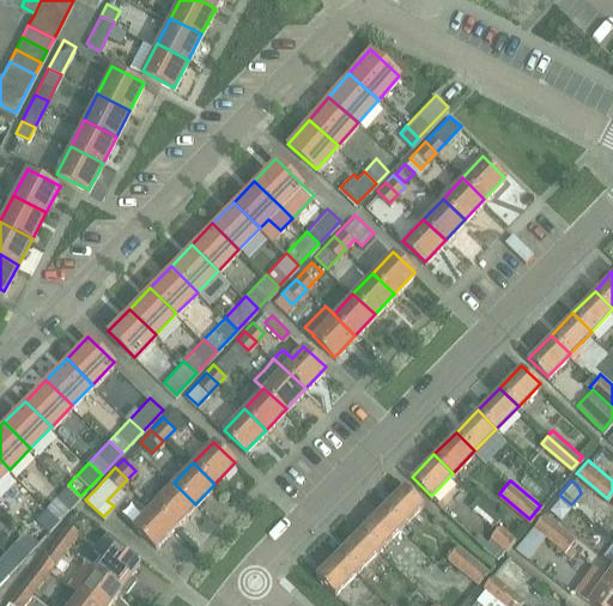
[(153,503),(176,525),(195,504),(174,483),(153,503)]
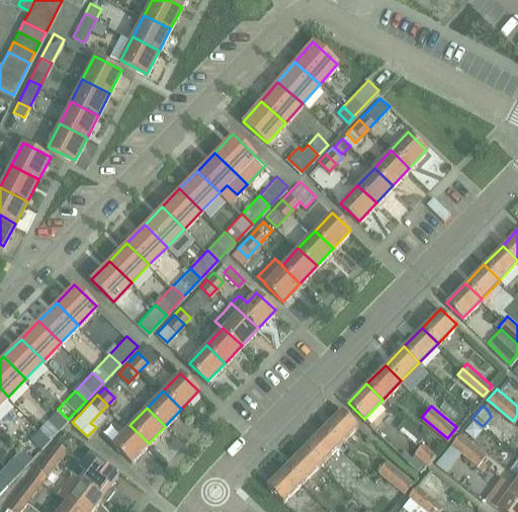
[(58,409),(49,418),(60,428),(68,419),(58,409)]
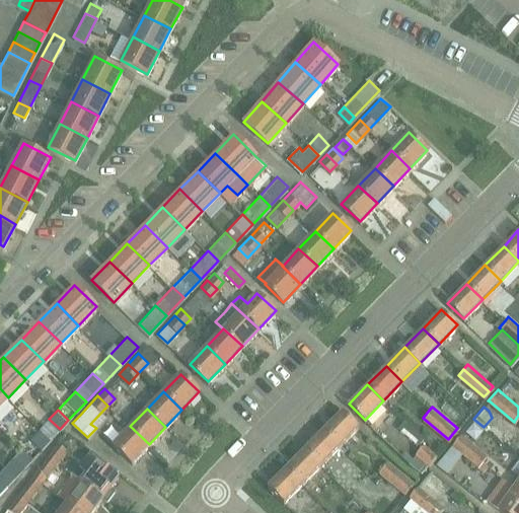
[(343,410),(323,430),(340,445),(359,426),(343,410)]
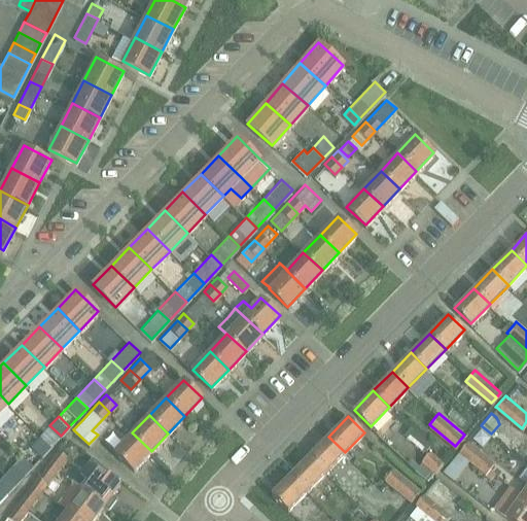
[(403,433),(424,450),(427,446),(429,443),(410,426),(403,433)]
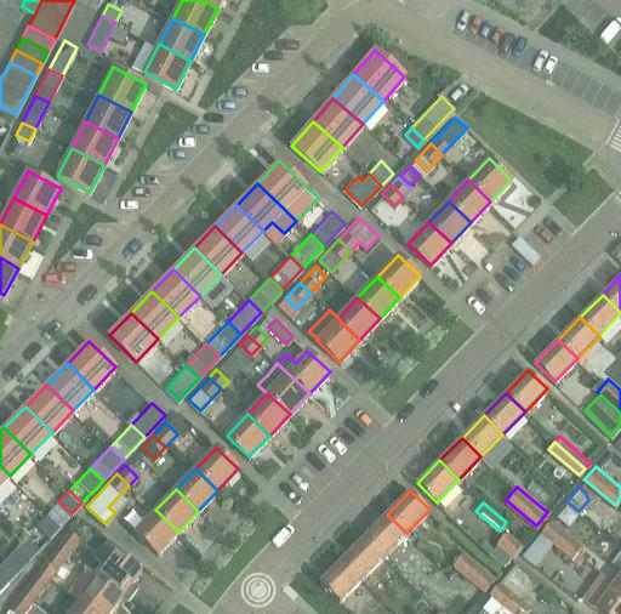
[(158,553),(178,532),(155,510),(136,532),(158,553)]
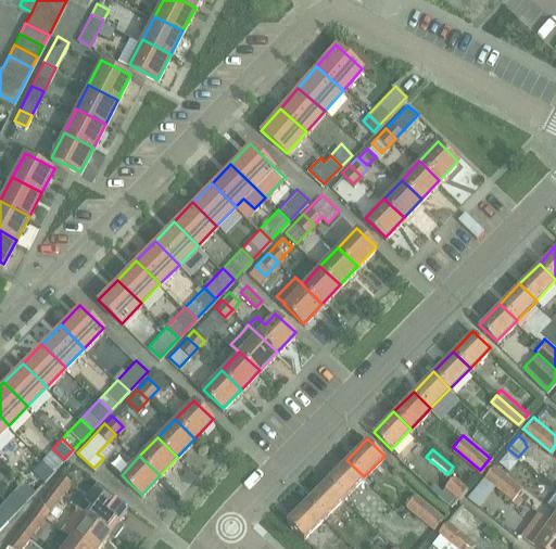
[(43,458),(34,468),(46,479),(54,469),(43,458)]
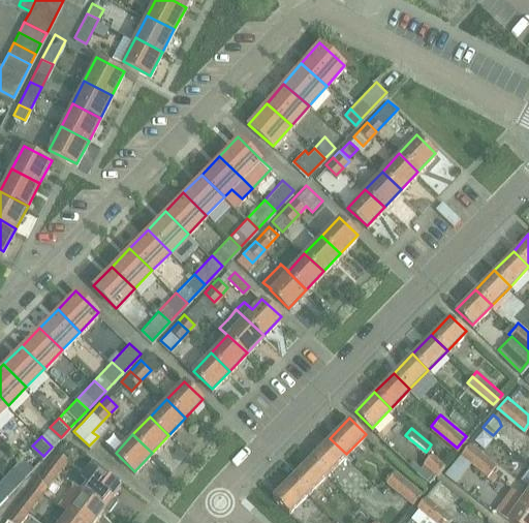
[(330,438),(311,457),(328,473),(340,485),(359,466),(358,465),(346,454),(330,438)]
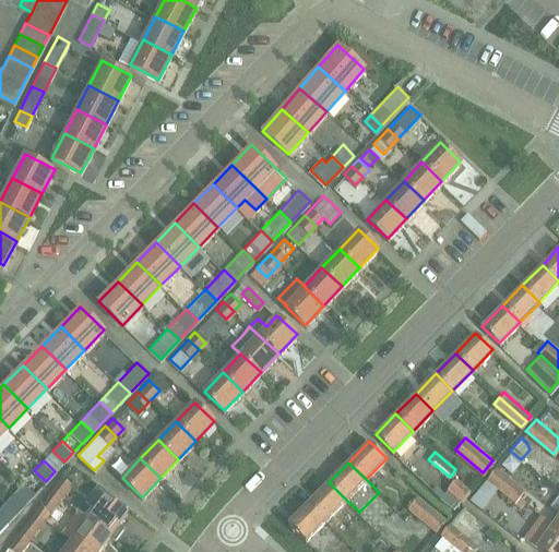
[(74,464),(66,475),(76,483),(85,472),(74,464)]
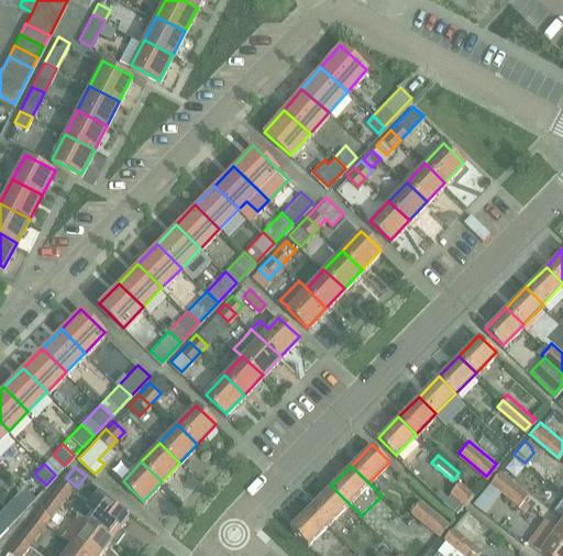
[(490,480),(501,489),(519,504),(522,499),(529,492),(500,468),(490,480)]
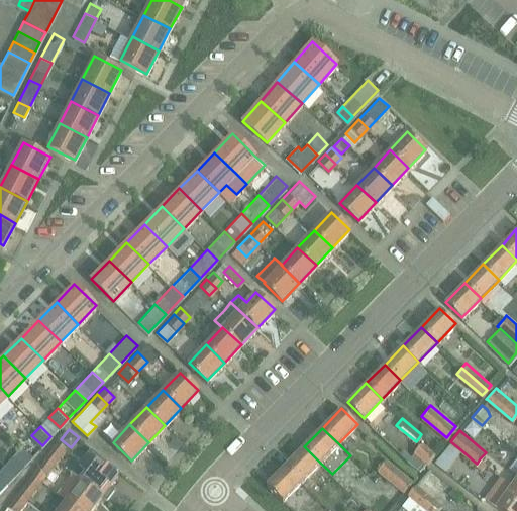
[(58,439),(46,452),(57,460),(67,447),(58,439)]
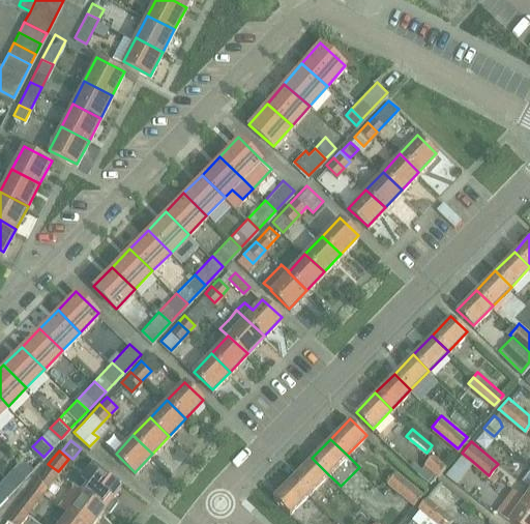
[(446,463),(433,452),(424,463),(417,471),(431,482),(446,463)]
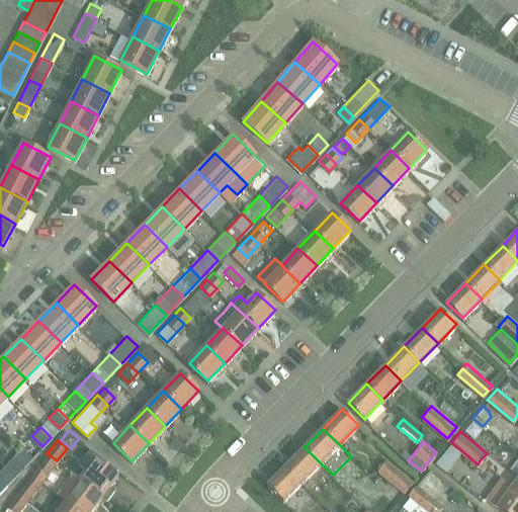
[(445,468),(461,450),(451,442),(436,460),(445,468)]
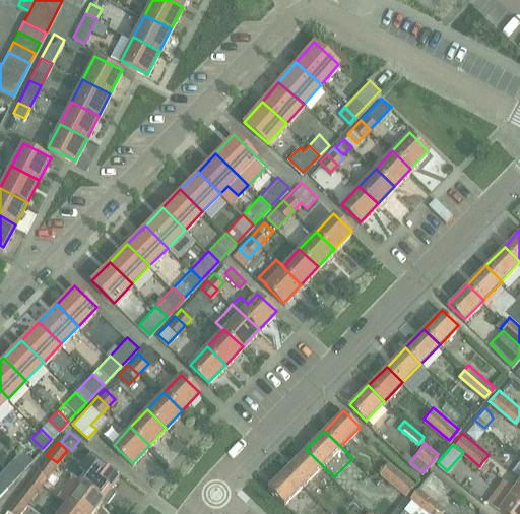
[(23,447),(6,465),(16,475),(34,457),(23,447)]
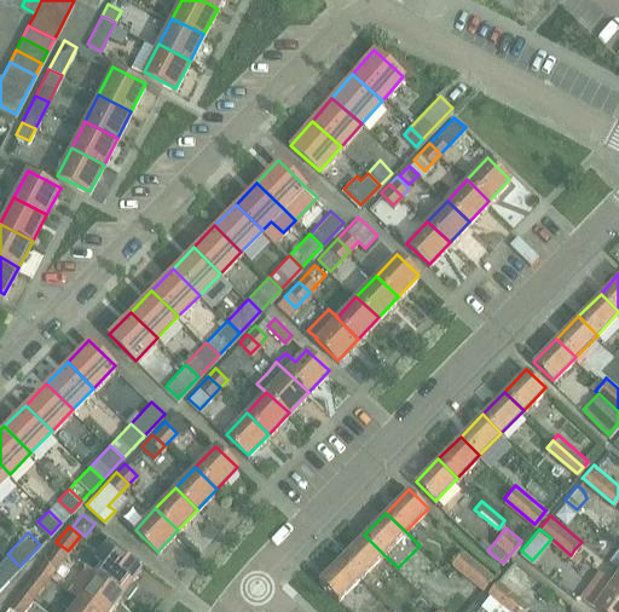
[(364,535),(341,558),(360,576),(383,554),(364,535)]
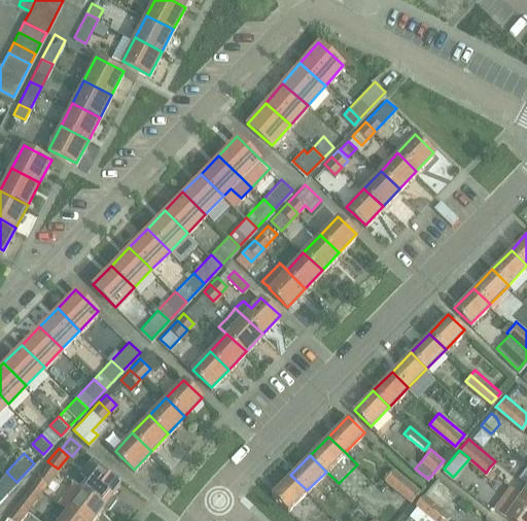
[(84,477),(78,485),(82,488),(104,504),(108,507),(116,495),(112,493),(118,485),(114,482),(118,477),(92,456),(88,461),(79,473),(84,477)]
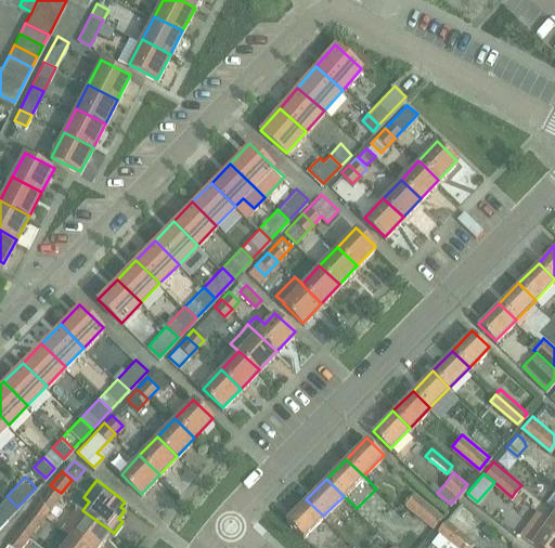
[(51,507),(61,493),(50,485),(40,498),(51,507)]
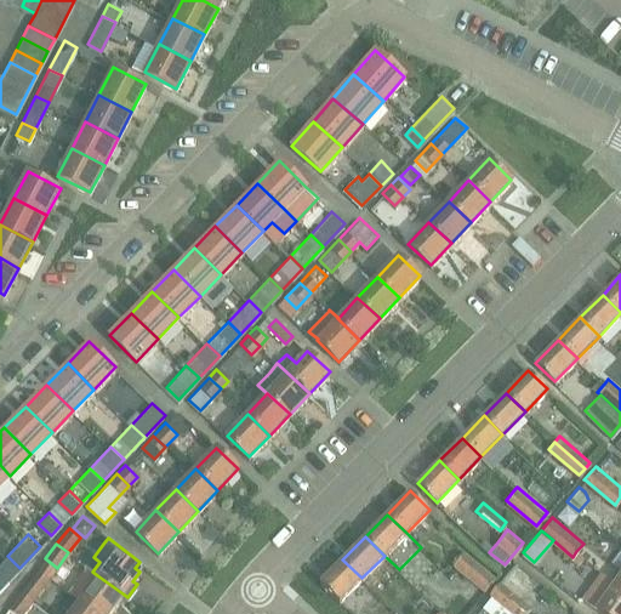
[(453,563),(484,589),(495,574),(465,550),(453,563)]
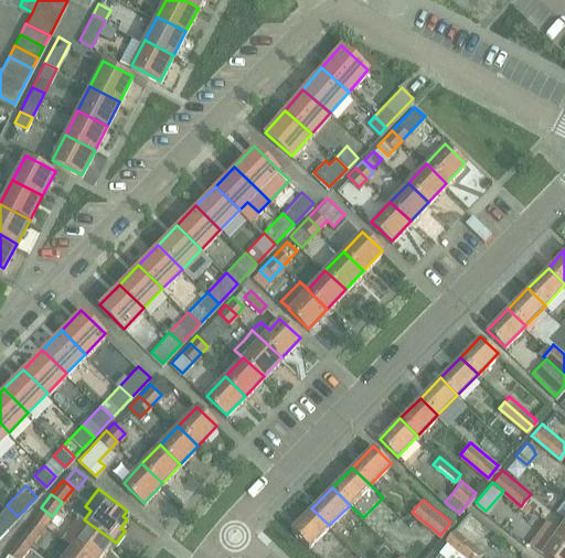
[(0,535),(18,516),(7,505),(0,511),(0,535)]
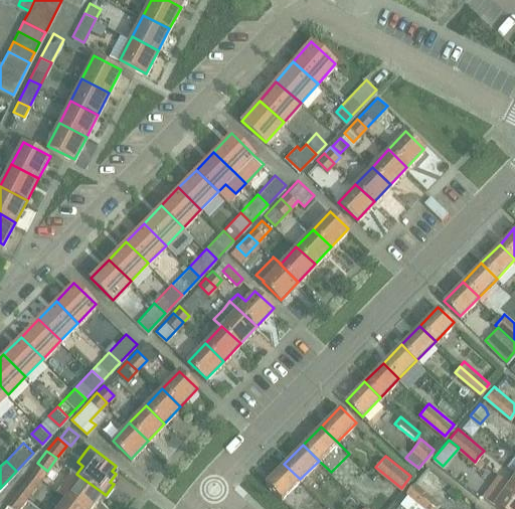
[(281,498),(283,497),(300,479),(284,464),(266,483),(281,498)]
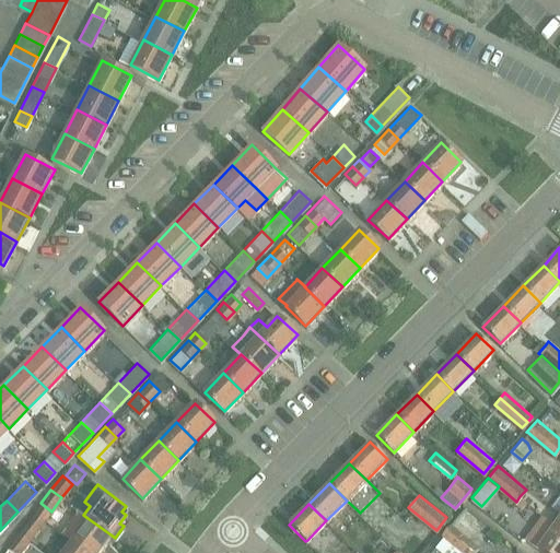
[(541,514),(525,537),(539,546),(547,552),(559,552),(559,527),(556,524),(541,514)]
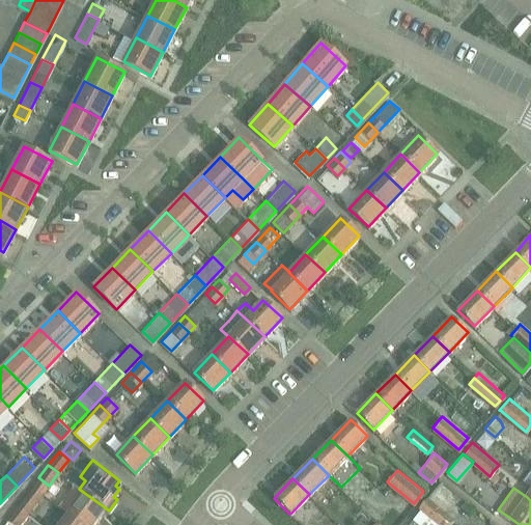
[(27,492),(17,505),(28,514),(38,500),(27,492)]
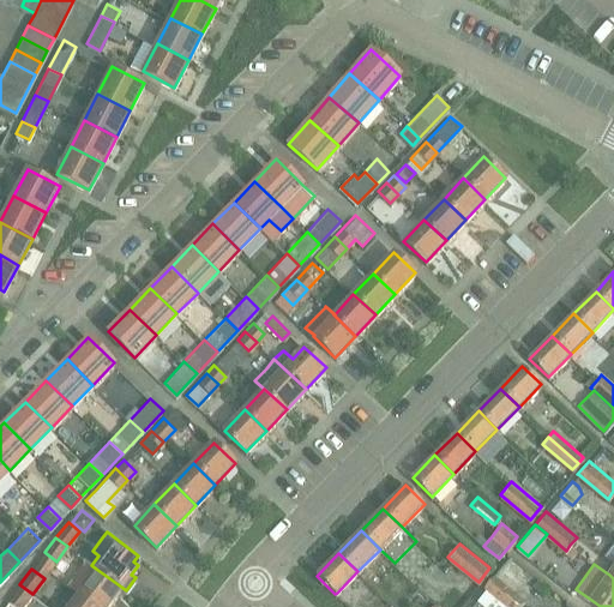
[(96,569),(79,592),(98,606),(106,606),(121,587),(96,569)]
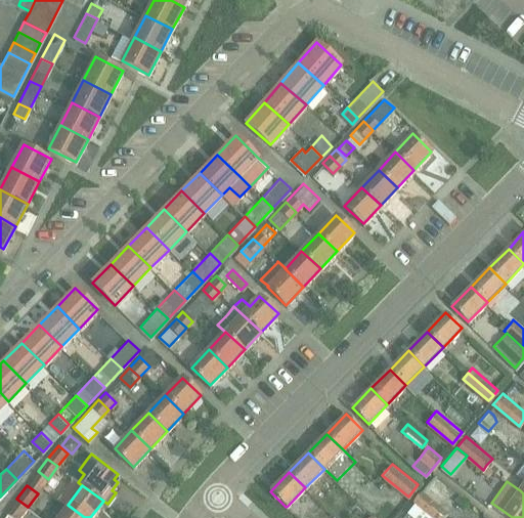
[(440,517),(447,510),(445,509),(422,489),(412,500),(434,517),(440,517)]
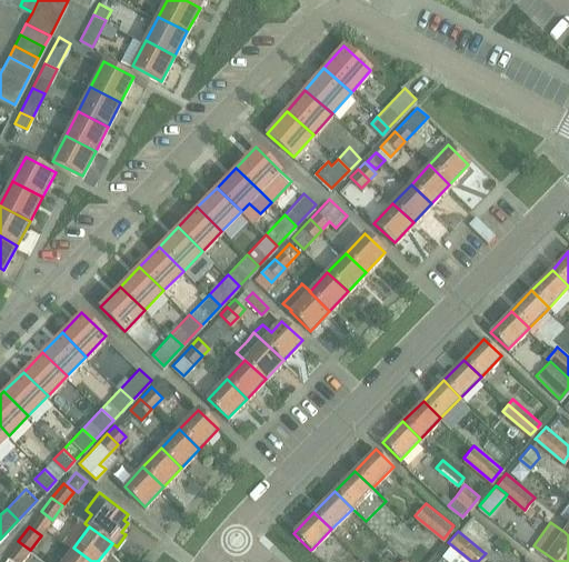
[(419,537),(405,552),(416,561),(417,561),(431,549),(419,537)]
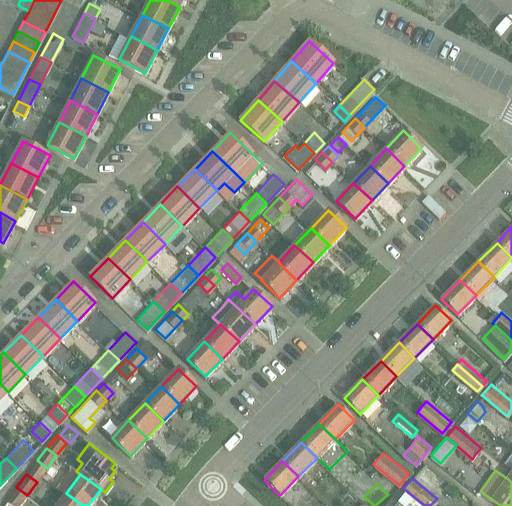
[(14,505),(18,505),(27,495),(16,487),(7,500),(14,505)]
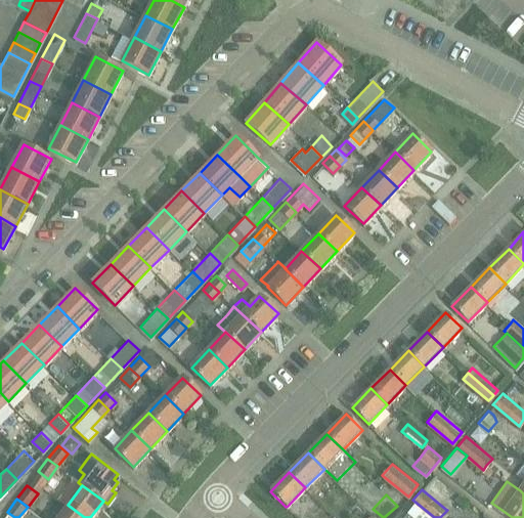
[(58,500),(51,509),(59,515),(57,517),(84,517),(68,505),(67,506),(58,500)]
